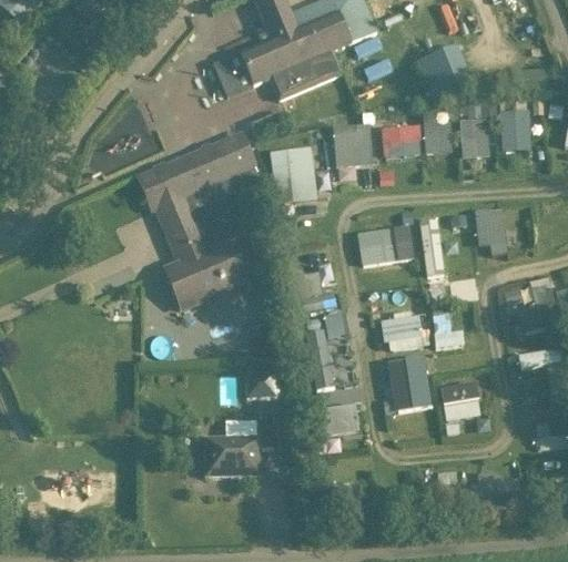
[(68,0),(67,1),(92,22),(111,0),(68,0)]
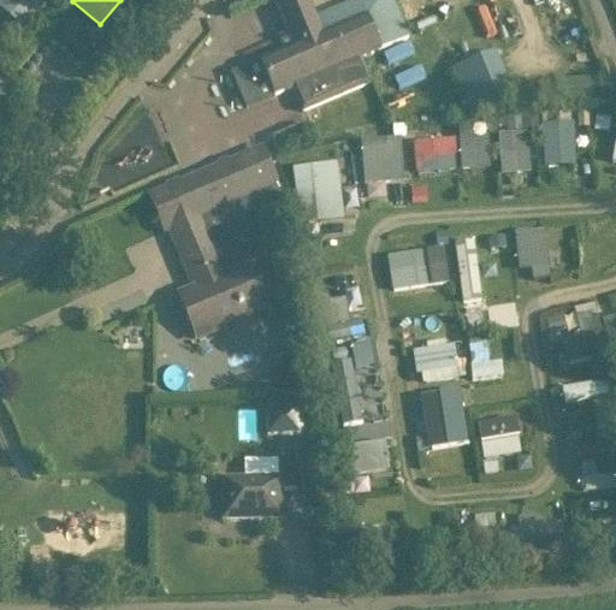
[(302,108),(371,80),(362,55),(381,48),(381,46),(409,34),(394,0),(350,0),(317,15),(309,0),(277,0),(289,29),(279,34),(285,47),(261,58),(274,92),(292,84),(302,108)]
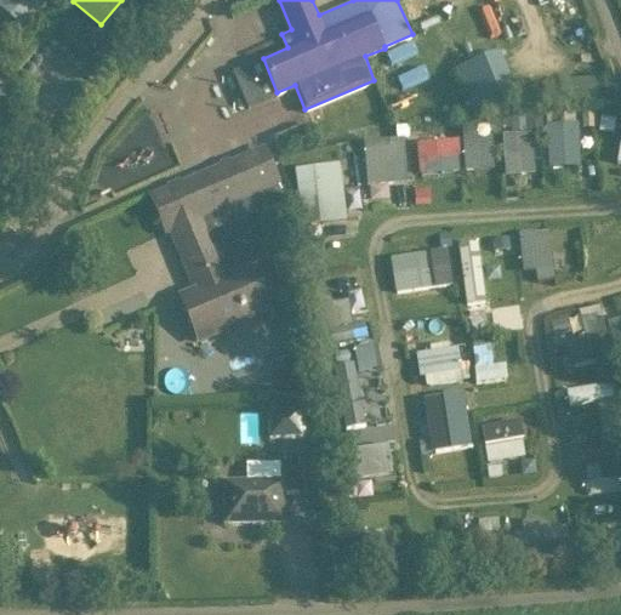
[(106,39),(96,50),(108,61),(119,50),(106,39)]
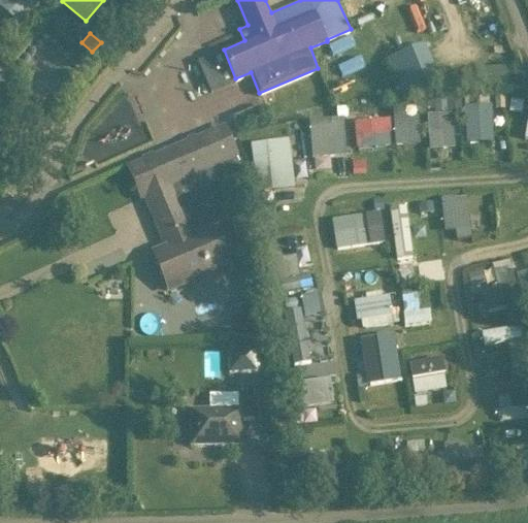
[(403,99),(440,85),(425,42),(387,58),(403,99)]
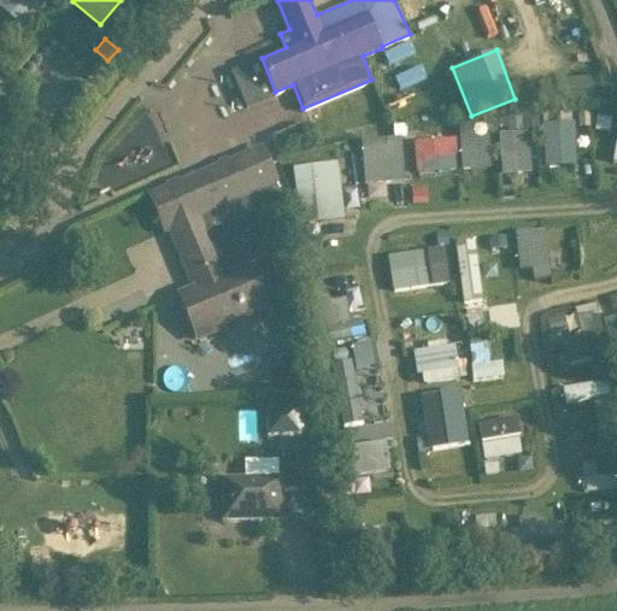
[(589,107),(579,109),(579,124),(591,123),(589,107)]
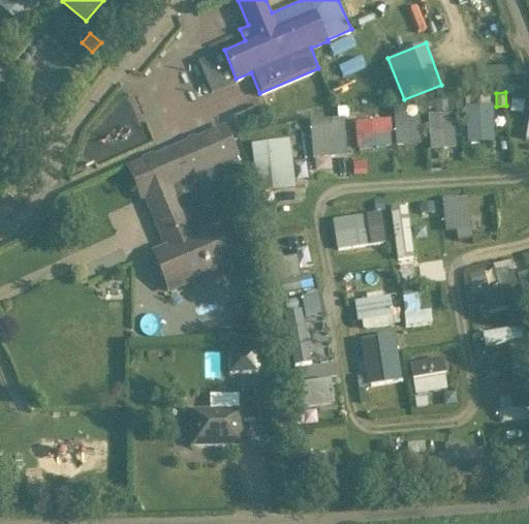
[(436,111),(448,111),(462,110),(462,96),(435,97),(436,111)]
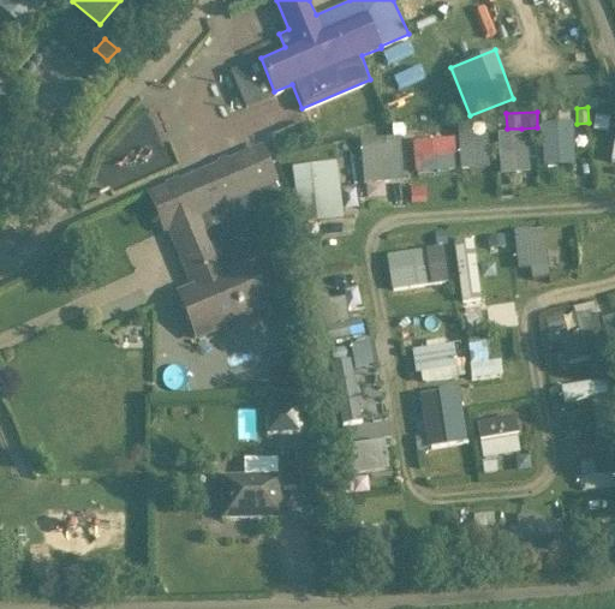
[(482,114),(482,124),(489,131),(495,130),(494,113),(482,114)]
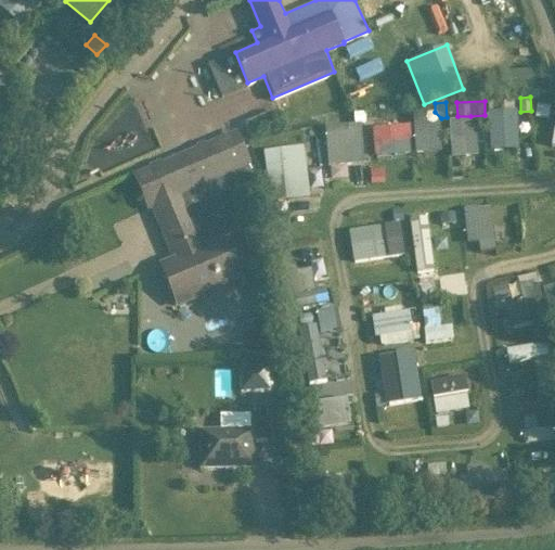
[(488,110),(490,149),(518,146),(516,107),(488,110)]
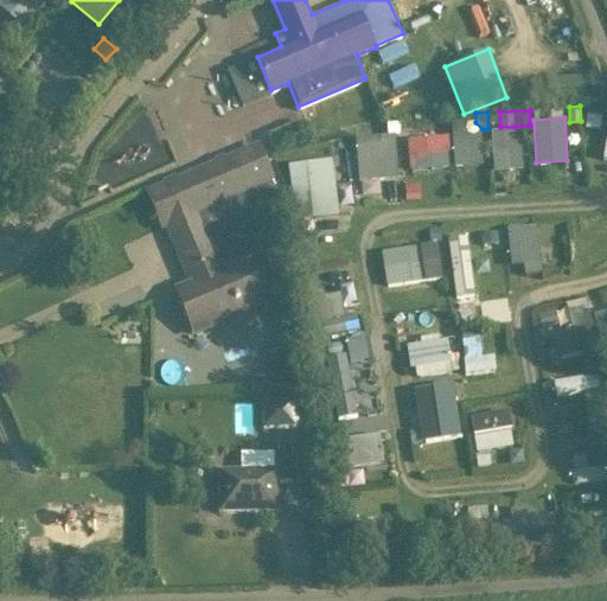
[(455,164),(486,162),(485,130),(470,130),(470,119),(454,119),(455,164)]
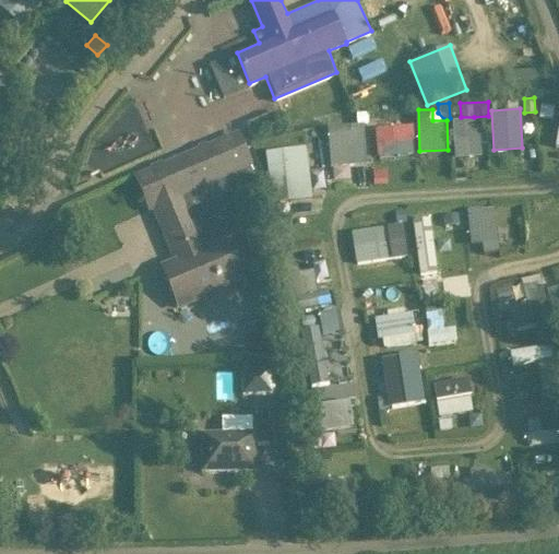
[(247,121),(252,133),(278,122),(273,110),(247,121)]
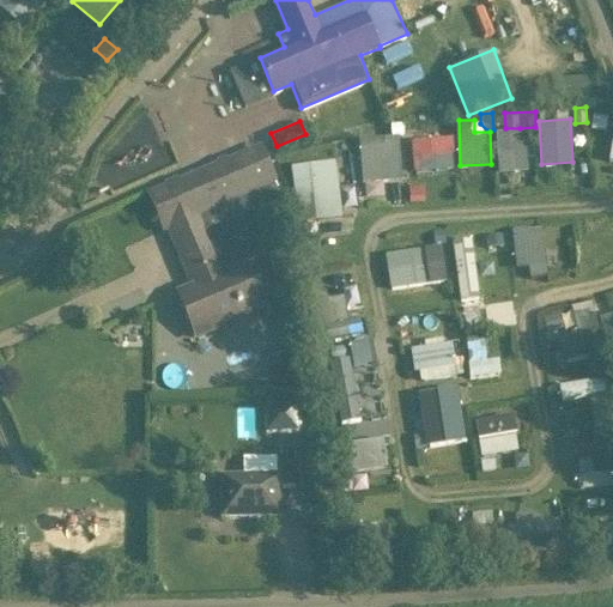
[(499,171),(528,169),(526,129),(497,132),(499,171)]
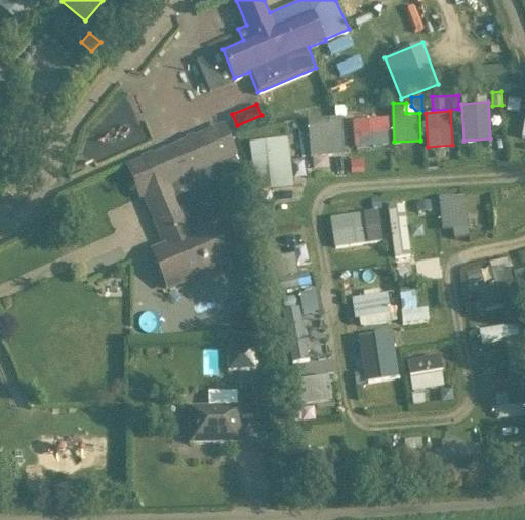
[(344,114),(310,115),(311,153),(345,152),(344,114)]
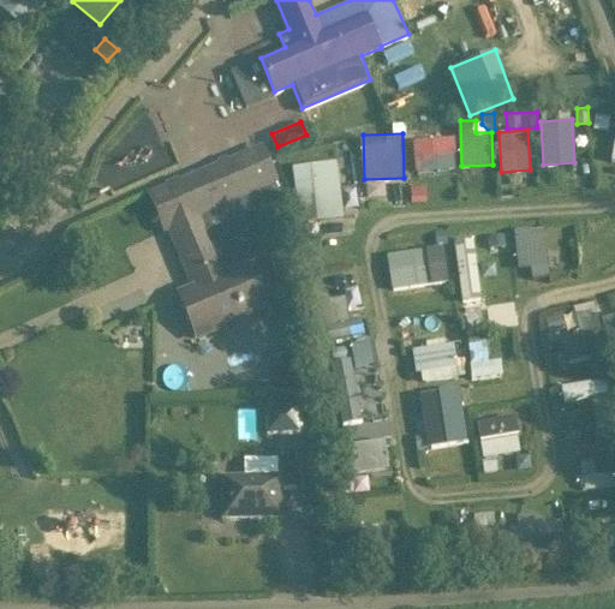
[(412,136),(415,168),(458,166),(457,135),(412,136)]
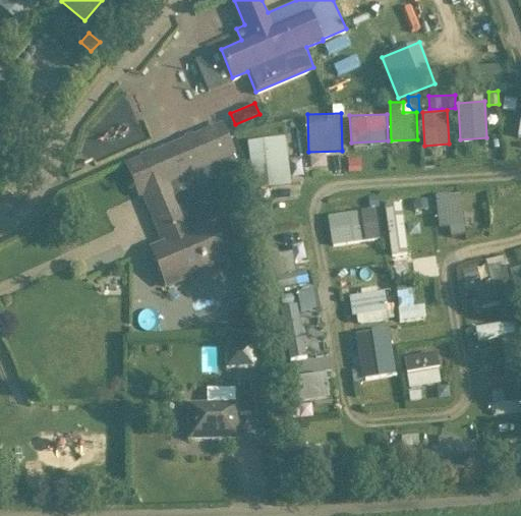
[(229,264),(210,220),(217,216),(204,181),(237,165),(233,155),(235,155),(221,123),(152,154),(154,158),(148,160),(145,161),(143,157),(128,164),(140,192),(145,190),(166,241),(153,247),(168,283),(188,274),(191,280),(229,264)]
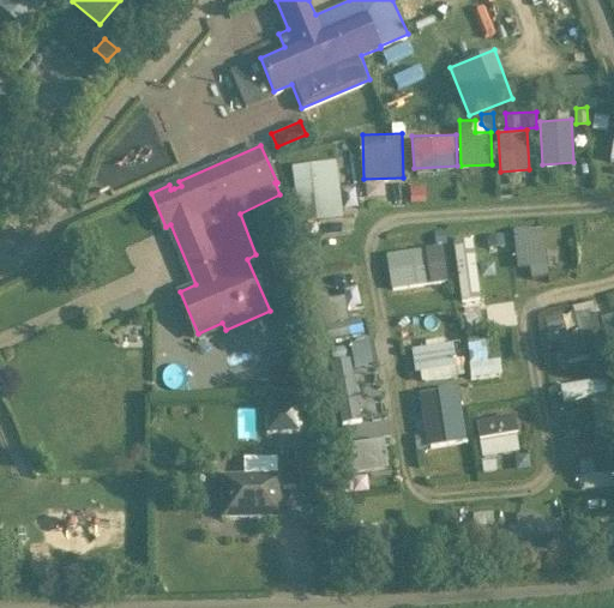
[(300,222),(344,216),(336,158),(292,164),(300,222)]
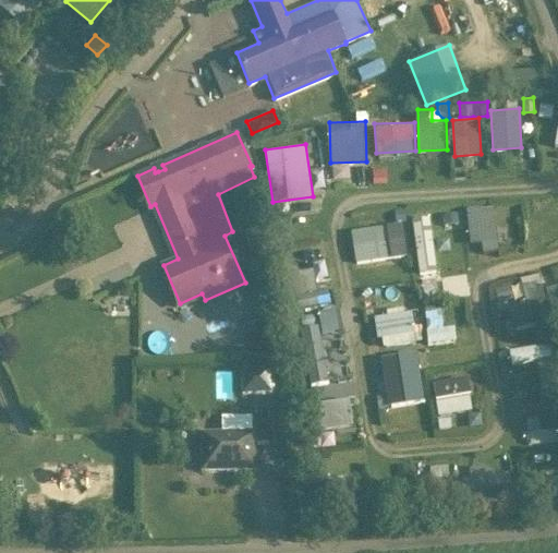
[(387,182),(386,167),(373,167),(373,182),(387,182)]
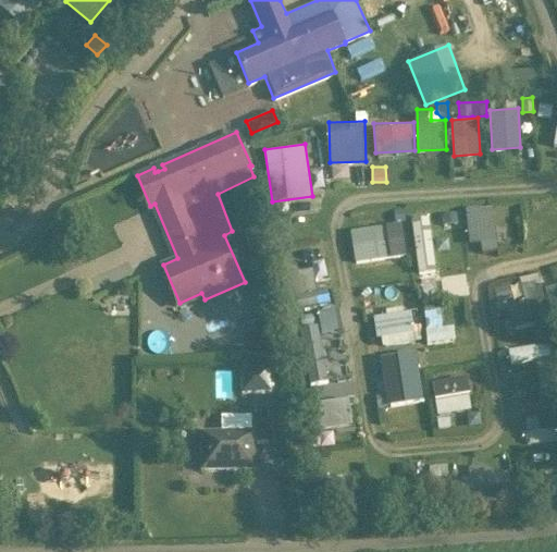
[(287,201),(268,204),(270,217),(288,215),(287,201)]
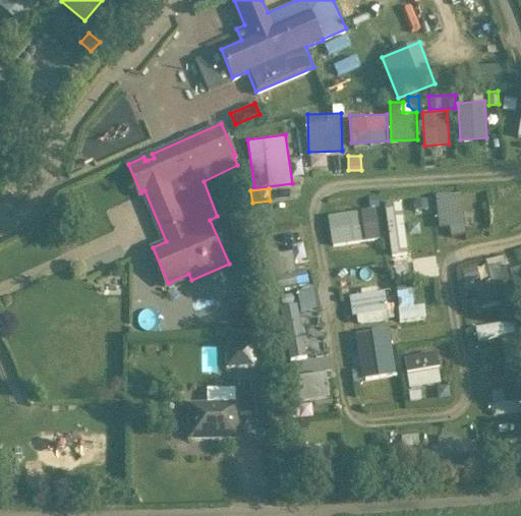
[(369,206),(380,205),(378,193),(368,194),(369,206)]
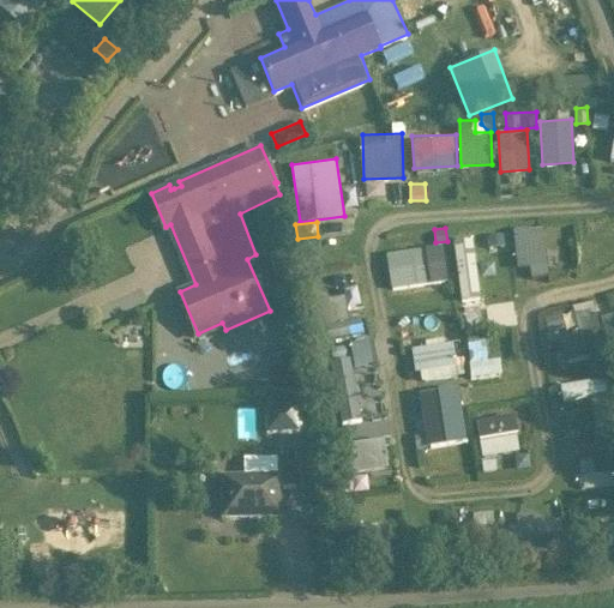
[(503,232),(488,234),(489,245),(505,244),(503,232)]
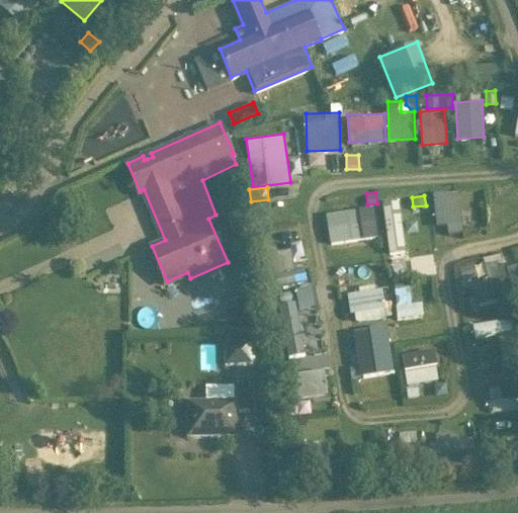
[(331,242),(377,235),(373,206),(327,212),(331,242)]
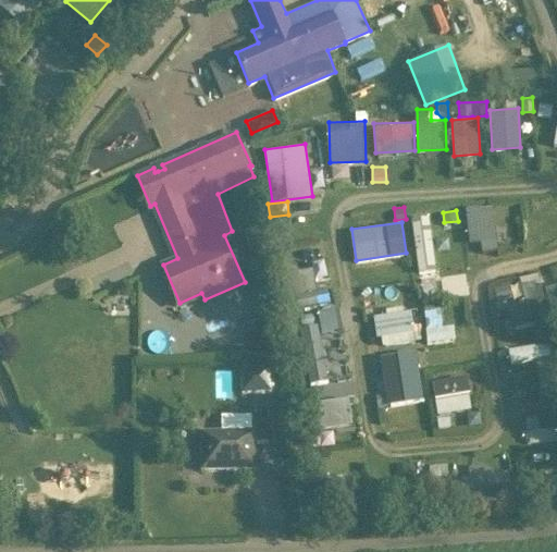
[(497,238),(480,241),(481,250),(498,248),(497,238)]
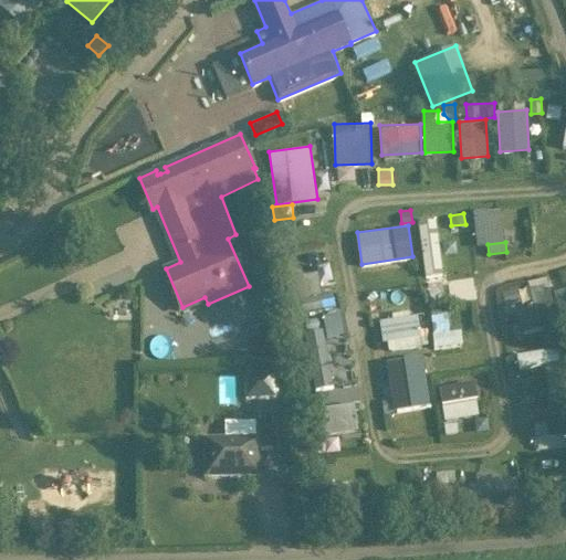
[(459,299),(459,284),(440,285),(439,260),(426,261),(428,302),(459,299)]
